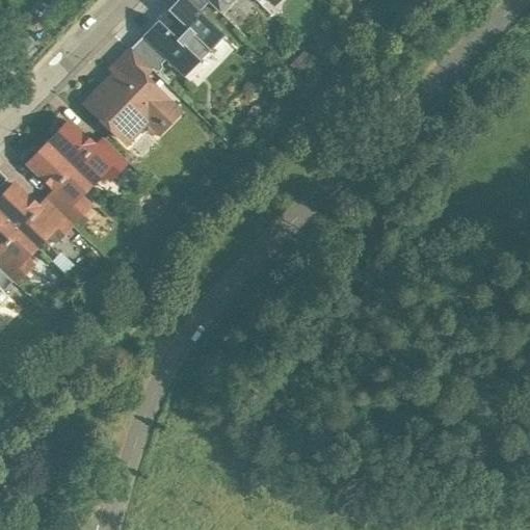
[(201,10),(189,0),(179,0),(144,35),(166,58),(185,76),(196,63),(224,34),(201,10)]
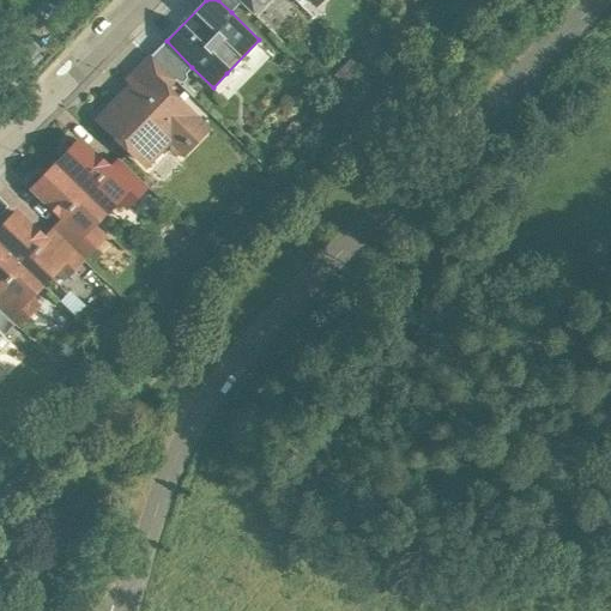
[(241,2),(239,0),(218,0),(231,12),(241,2)]
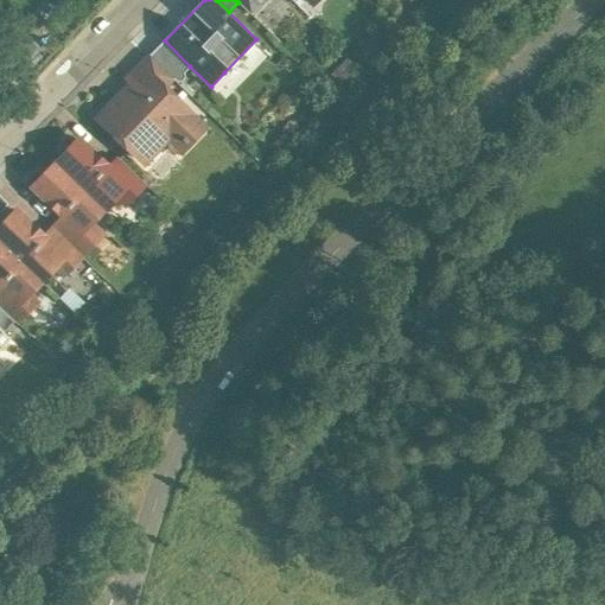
[(261,1),(260,0),(236,0),(239,2),(250,13),(261,1)]
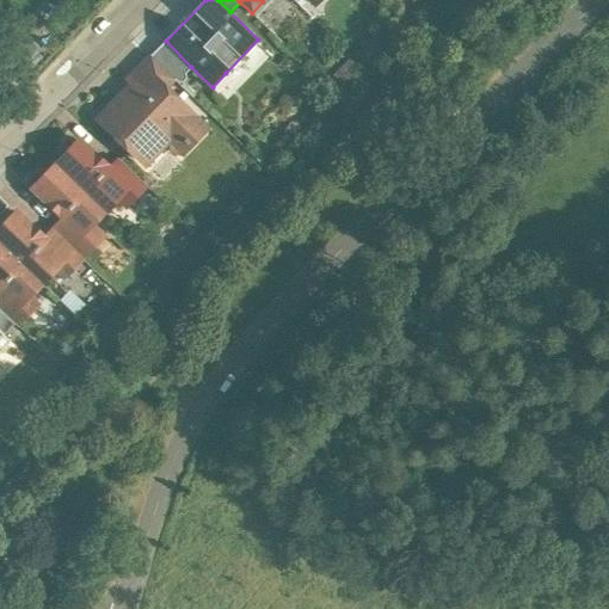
[(191,67),(166,41),(152,55),(174,78),(178,82),(182,82),(184,82),(186,80),(188,78),(186,74),(185,73),(191,67)]
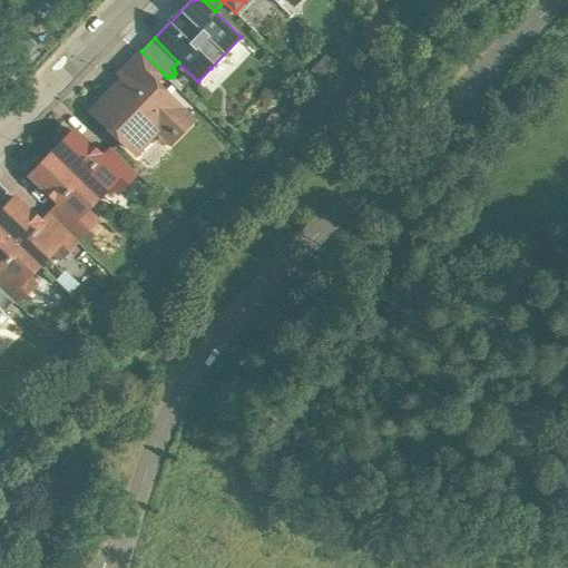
[(142,51),(119,75),(124,80),(140,96),(154,82),(163,72),(142,51)]
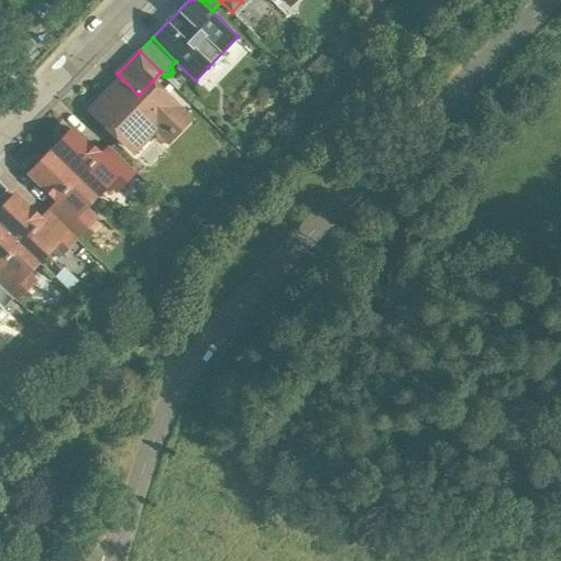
[(139,95),(122,79),(92,110),(133,150),(162,121),(169,128),(167,130),(172,134),(173,133),(174,134),(189,118),(152,81),(139,95)]
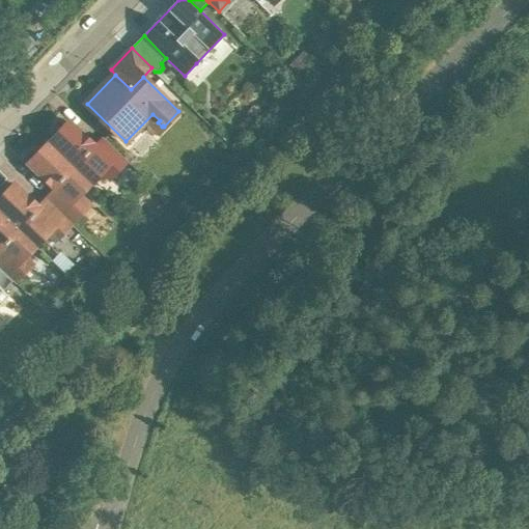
[(98,148),(70,121),(49,142),(91,183),(110,164),(111,162),(96,148),(98,148)]
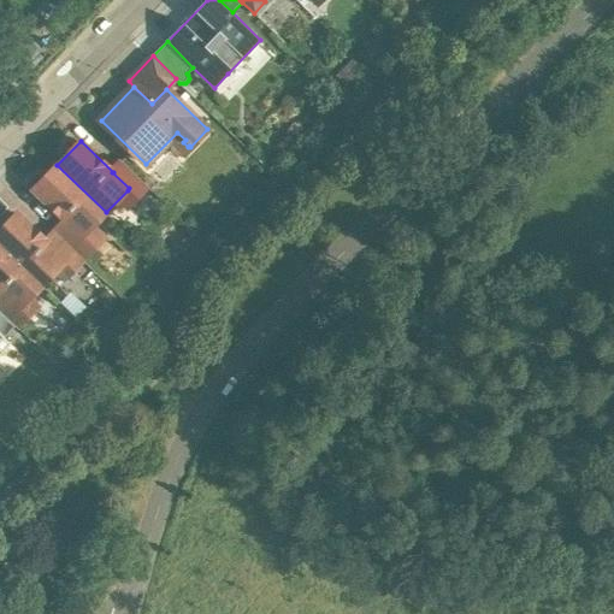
[(147,186),(123,161),(113,172),(112,172),(129,188),(128,190),(135,198),(147,186)]
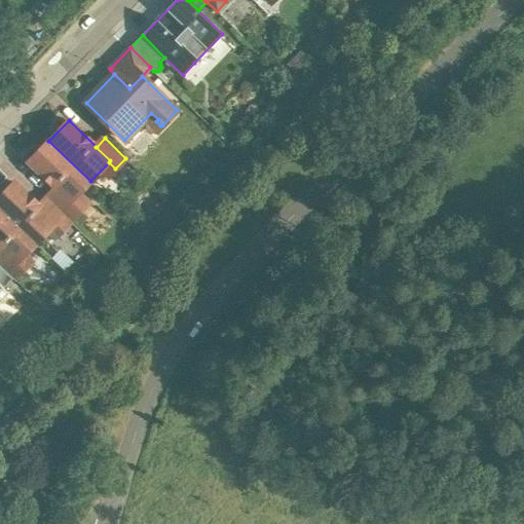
[(48,141),(29,161),(55,188),(57,187),(70,201),(72,199),(90,181),(48,141)]
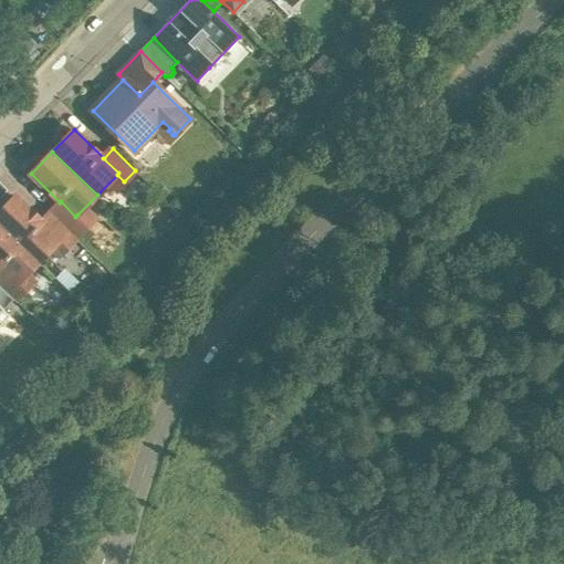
[(45,225),(16,196),(0,211),(0,223),(39,261),(59,241),(60,240),(44,225),(45,225)]
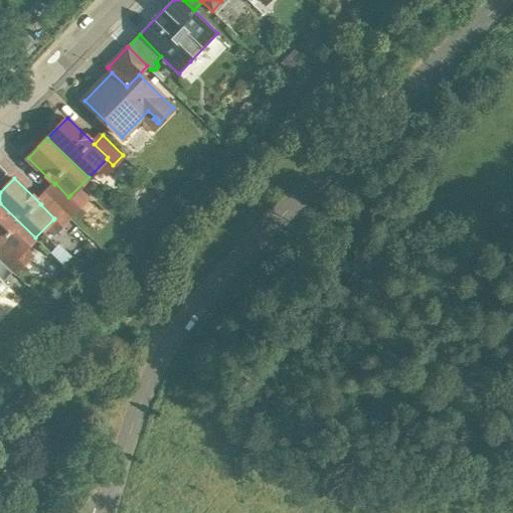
[(68,197),(55,183),(54,184),(46,192),(49,195),(69,215),(80,205),(70,195),(68,197)]
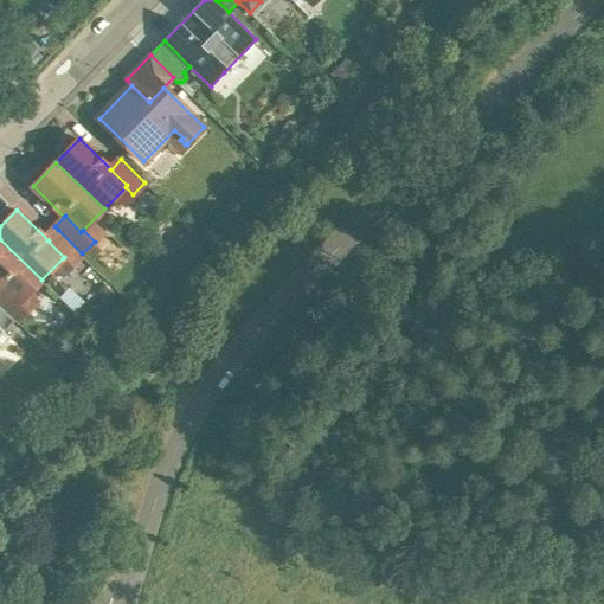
[(82,254),(58,230),(49,241),(47,241),(64,257),(63,258),(71,265),(82,254)]
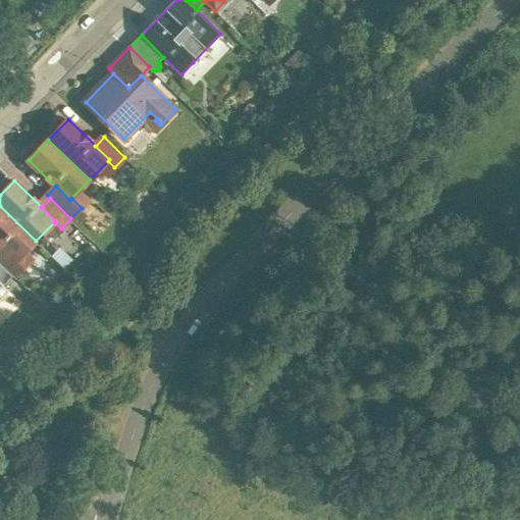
[(36,241),(0,206),(0,246),(2,248),(16,261),(17,260),(36,241)]
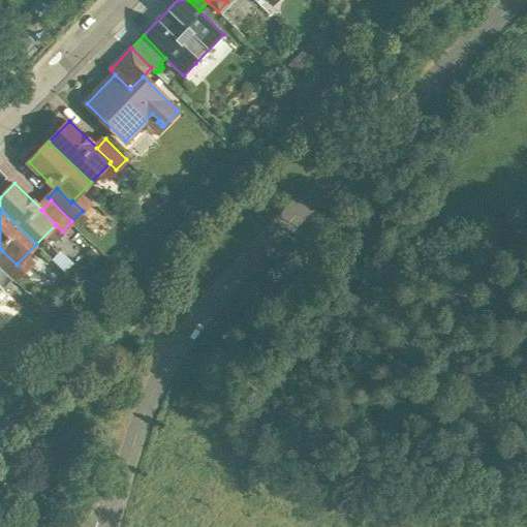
[(17,265),(2,251),(0,252),(0,267),(14,280),(25,270),(18,264),(17,265)]
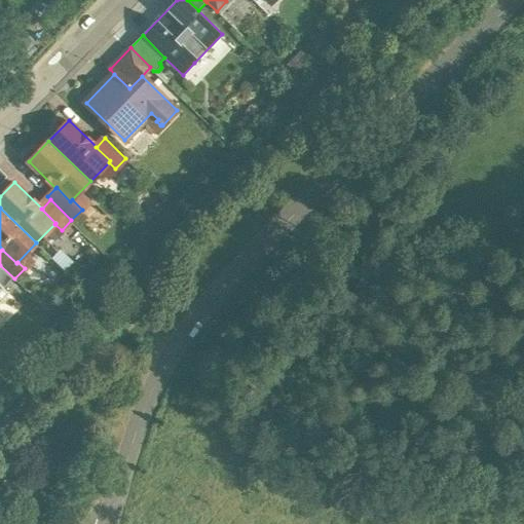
[(0,284),(3,287),(12,277),(0,265),(0,284)]
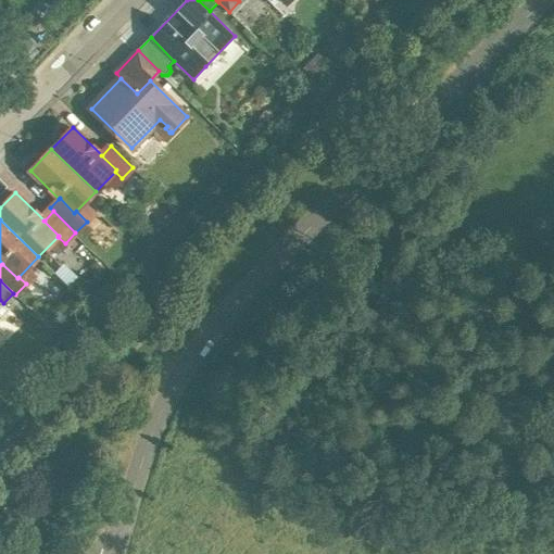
[(0,320),(11,310),(3,303),(0,300),(0,320)]
